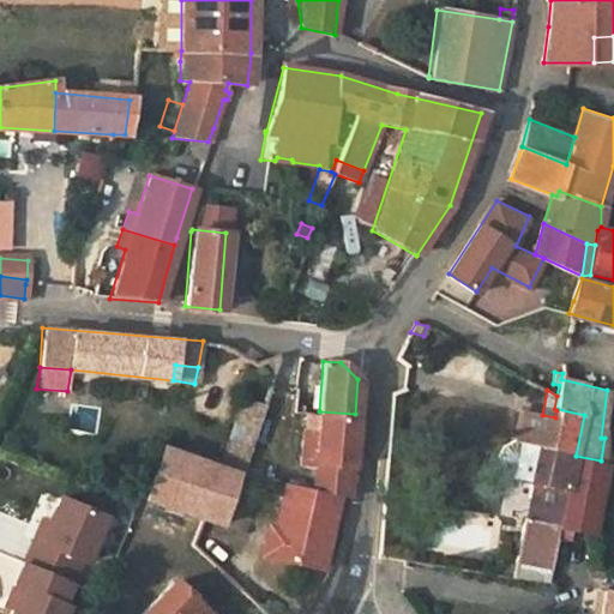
[(264,404),(242,397),(218,468),(236,473),(242,474),(264,404)]
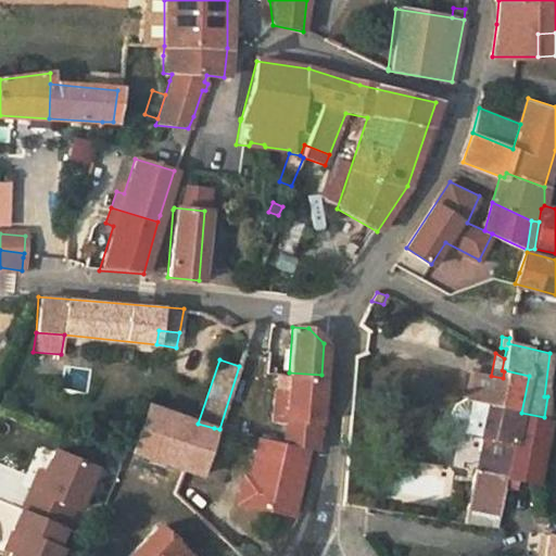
[(60,392),(86,396),(90,369),(64,365),(60,392)]
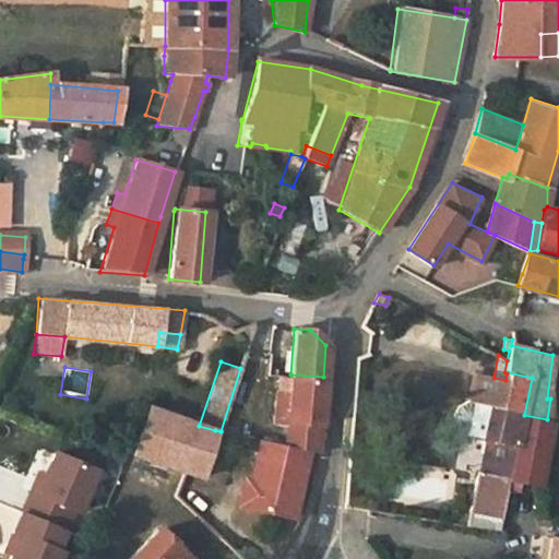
[(474,373),(468,400),(459,405),(454,414),(454,424),(461,432),(489,438),(483,473),(510,478),(524,415),(532,378),(508,372),(507,373),(506,380),(494,378),(474,373)]
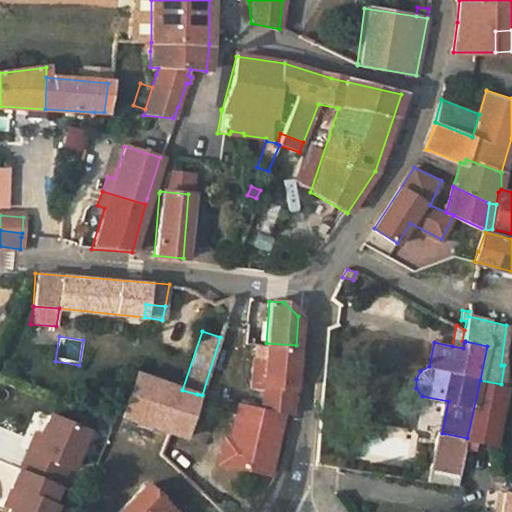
[(293,411),(296,345),(266,343),(265,344),(260,344),(259,356),(264,357),(260,405),(284,410),(293,411)]
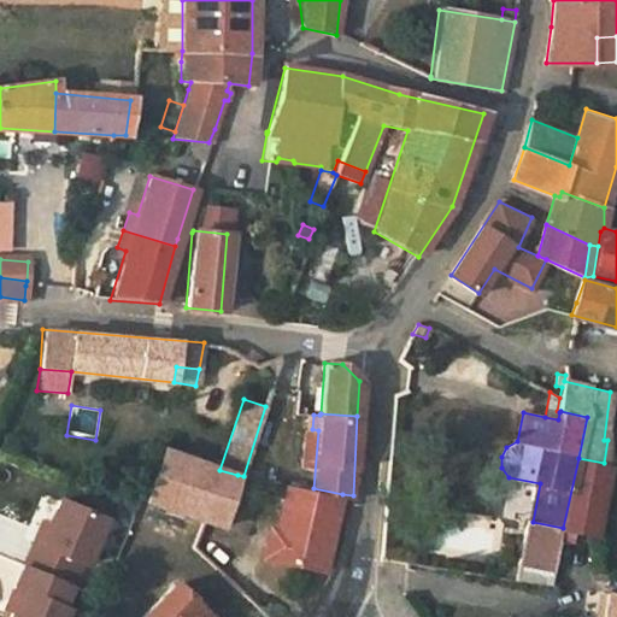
[(219,470),(164,451),(147,503),(221,527),(238,475),(219,470)]
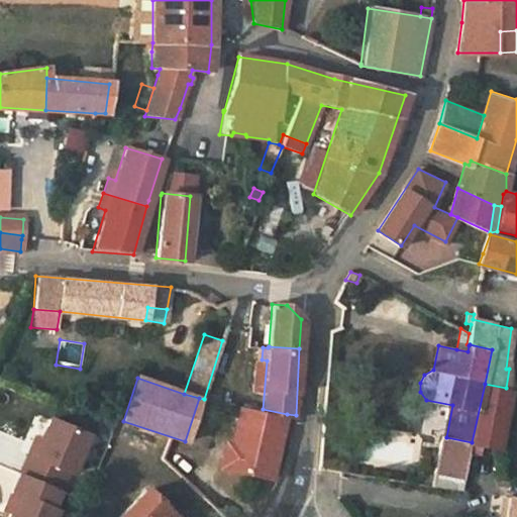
[(469,452),(481,453),(482,445),(499,449),(509,389),(506,388),(485,384),(472,442),(469,452)]
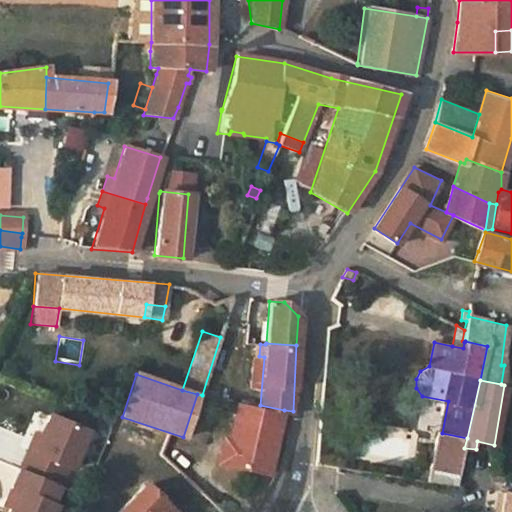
[(271,471),(284,410),(260,405),(236,401),(229,438),(225,462),(271,471)]
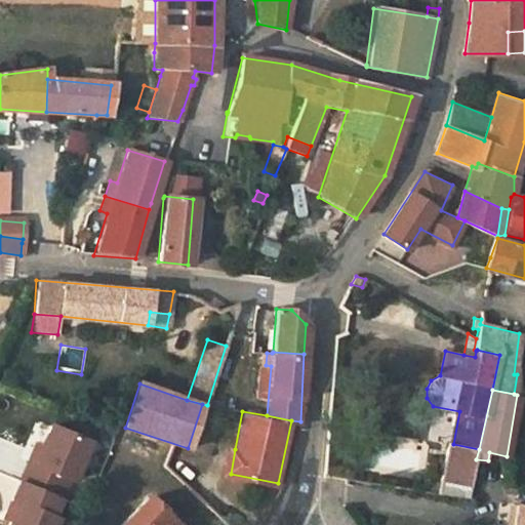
[(71,480),(87,441),(48,426),(39,446),(33,462),(27,460),(18,480),(58,497),(67,478),(71,480)]
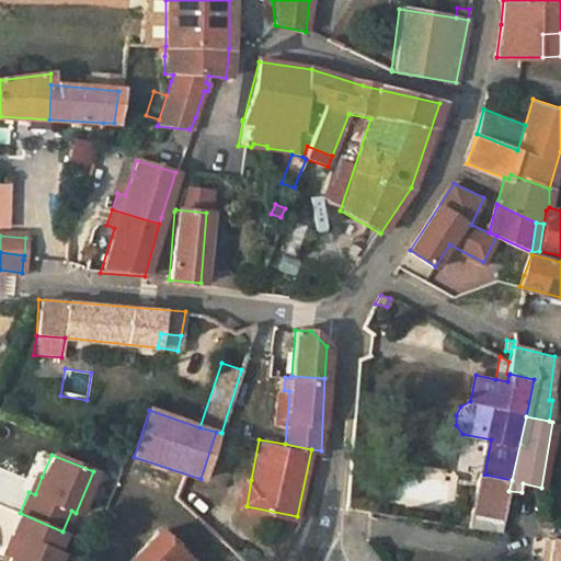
[(35,494),(42,477),(35,474),(29,492),(35,494)]
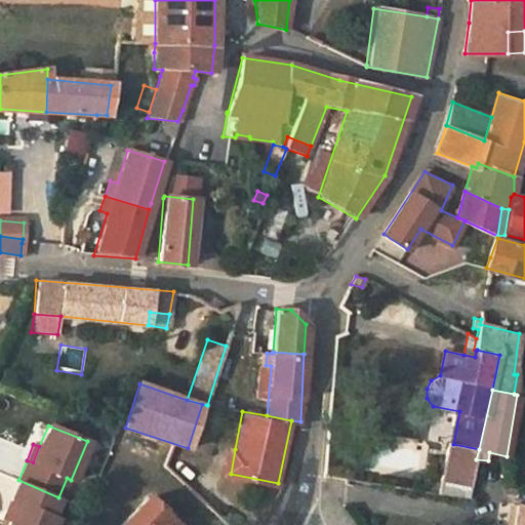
[(453,444),(451,444),(441,486),(440,493),(469,497),(476,459),(479,449),(453,444)]
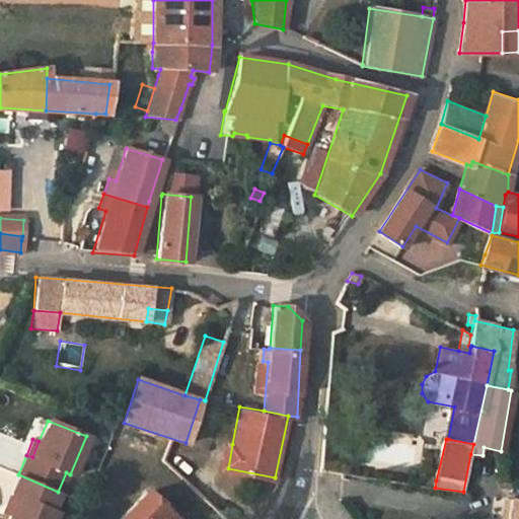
[(228,468),(232,444),(227,443),(222,467),(228,468)]
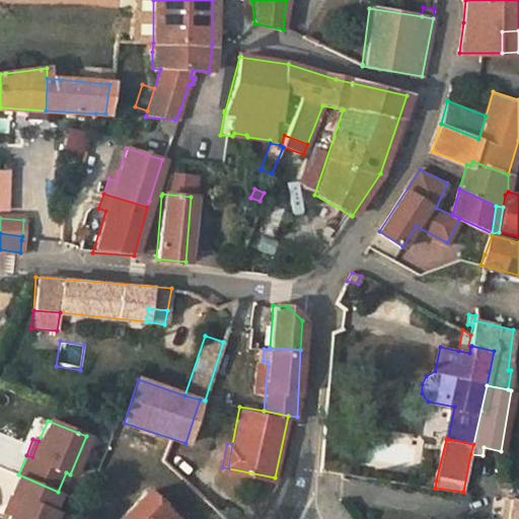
[(51,518),(55,512),(51,510),(58,492),(18,474),(16,478),(9,495),(15,498),(9,514),(6,518),(51,518)]
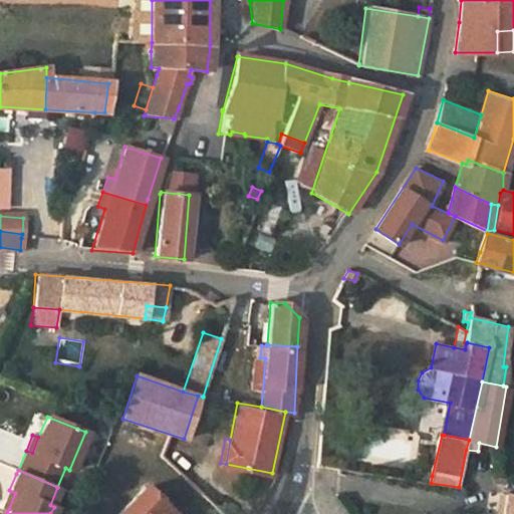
[(432,476),(418,473),(416,480),(431,483),(432,476)]
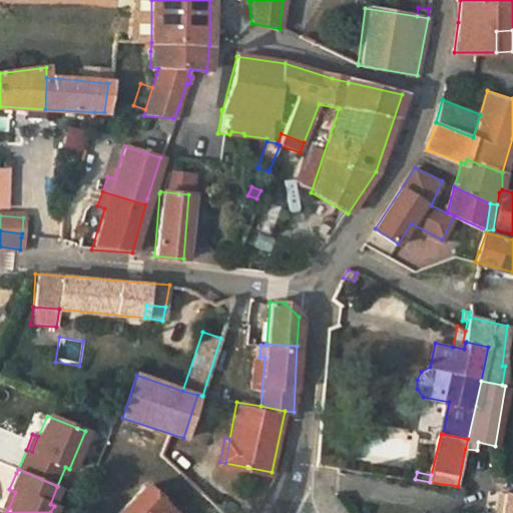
[(170,512),(142,485),(113,512),(170,512)]
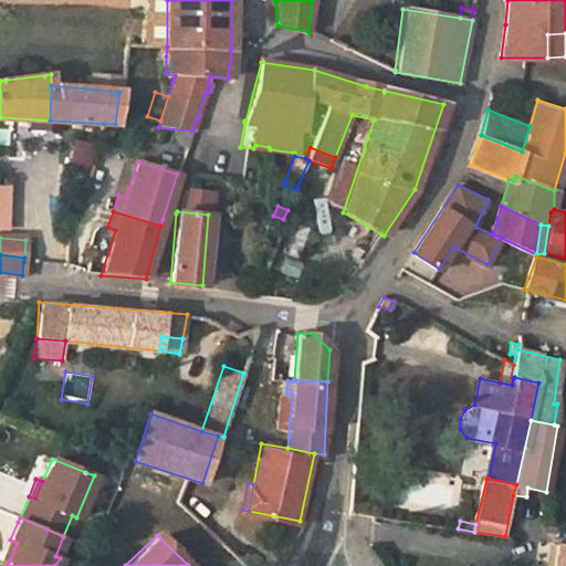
[(10,561),(17,543),(10,540),(3,557),(10,561)]
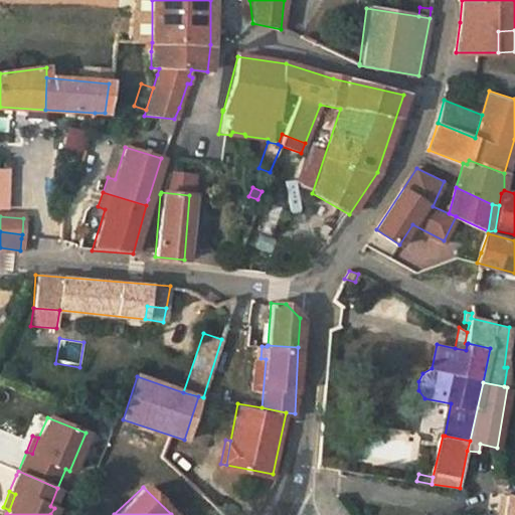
[(502,514),(514,514),(514,495),(506,494),(502,514)]
